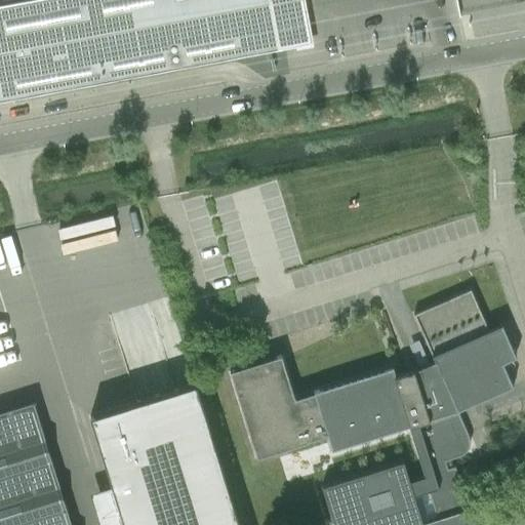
[(27,0),(0,5),(0,102),(276,50),(277,50),(310,44),(300,0),(27,0)]
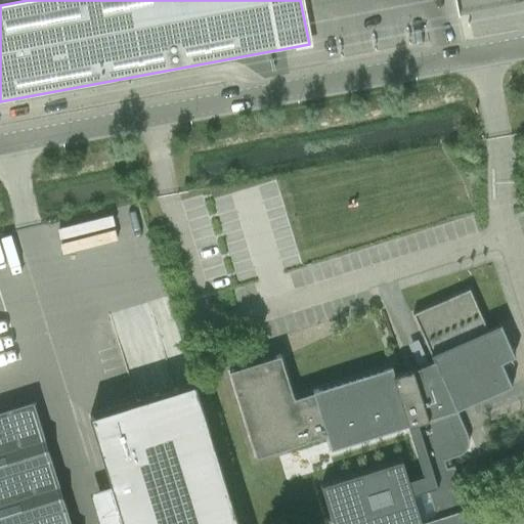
[(104,211),(54,226),(62,253),(113,236),(104,211)]
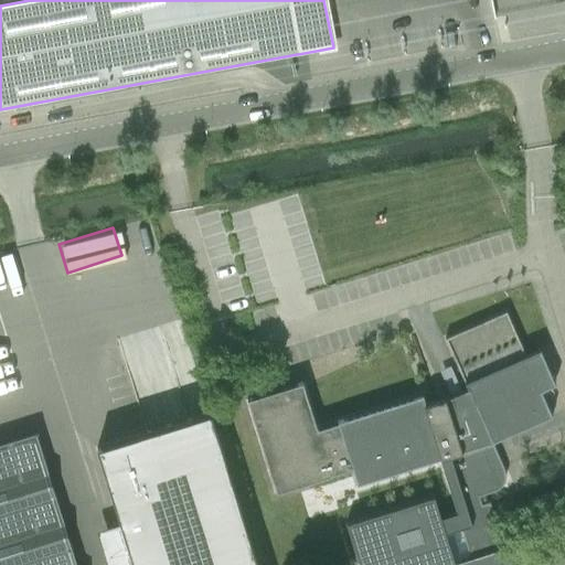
[(128,251),(158,243),(155,231),(125,240),(128,251)]
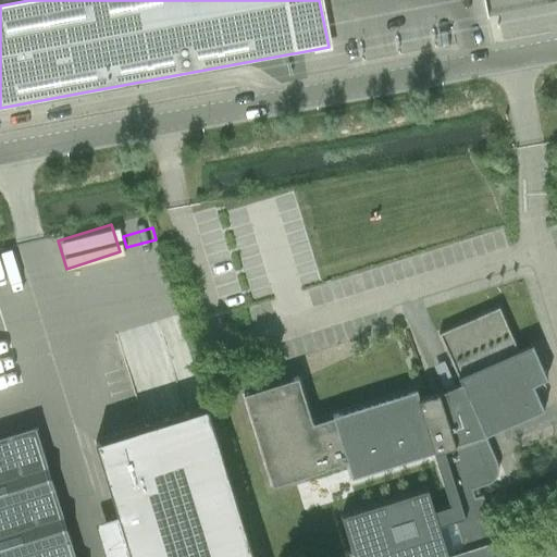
[(2,259),(0,259),(0,301),(14,297),(2,259)]
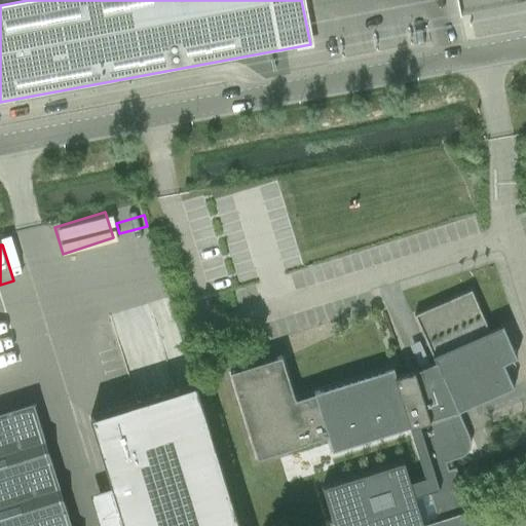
[(280,360),(230,375),(257,461),(328,440),(331,452),(409,427),(438,519),(422,524),(404,462),(322,488),(333,525),(473,525),(455,467),(448,470),(446,462),(459,458),(461,457),(463,455),(464,454),(466,452),(467,450),(468,448),(470,446),(470,444),(470,441),(470,439),(468,437),(458,412),(514,387),(503,364),(489,331),(471,290),(414,315),(435,363),(429,365),(427,365),(419,369),(412,371),(396,376),(393,368),(312,392),(293,399),(280,360)]
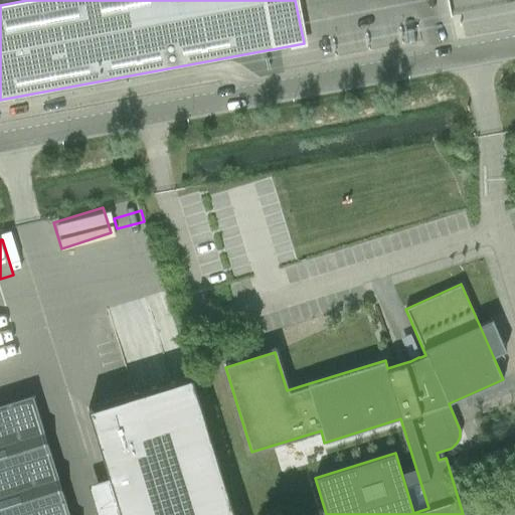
[(234,514),(191,376),(88,408),(121,514),(234,514)]
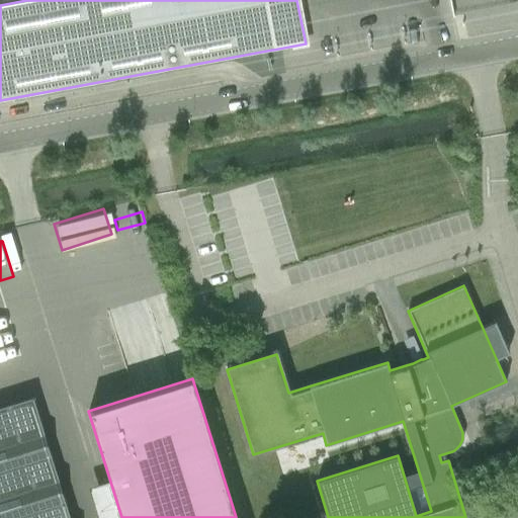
[(0,517),(44,517),(9,404),(0,406),(0,517)]
